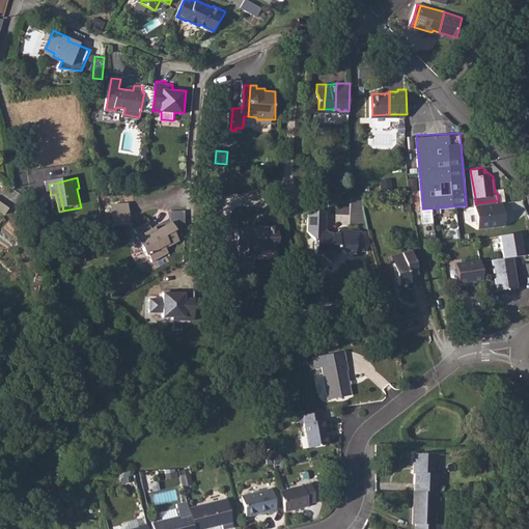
[(0,199),(0,206),(6,212),(9,205),(0,199)]
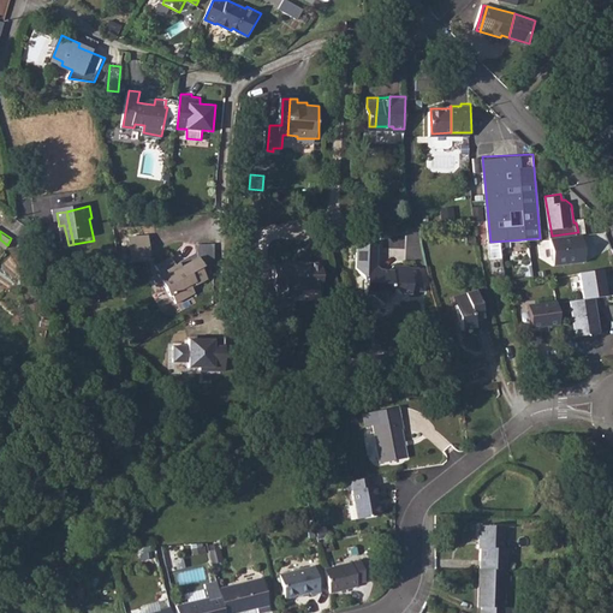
[(578,232),(552,236),(557,262),(588,257),(583,231),(578,232)]
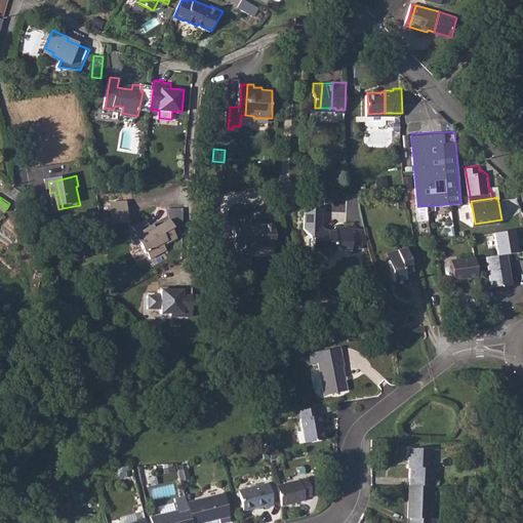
[(309,205),(308,225),(316,234),(316,251),(321,252),(327,258),(335,253),(335,251),(353,251),(353,249),(360,249),(363,247),(358,228),(350,228),(350,226),(340,226),(335,229),(330,229),(325,223),(325,205),(309,205)]
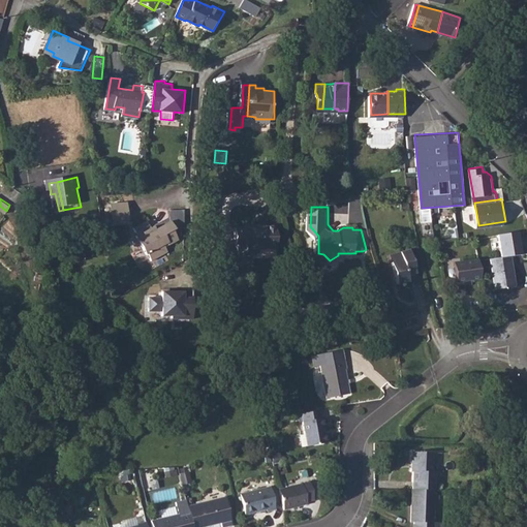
[(129,211),(113,213),(114,221),(130,219),(129,211)]
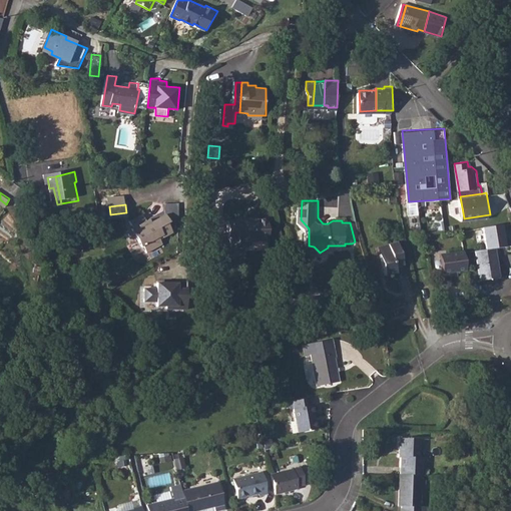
[(152,220),(150,217),(147,219),(143,212),(131,220),(134,226),(132,227),(143,246),(144,245),(148,251),(164,243),(159,236),(164,233),(166,237),(174,233),(168,223),(171,221),(166,213),(152,220)]
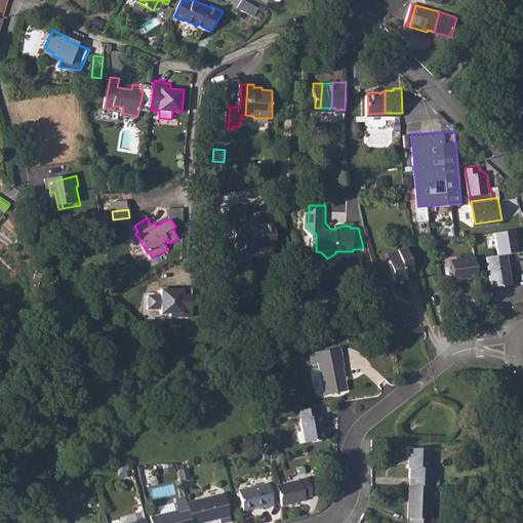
[(271,225),(265,225),(255,224),(255,223),(247,223),(245,222),(242,220),(240,220),(239,223),(238,226),(232,226),(230,226),(230,253),(232,253),(247,253),(247,247),(267,247),(271,247),(271,225)]
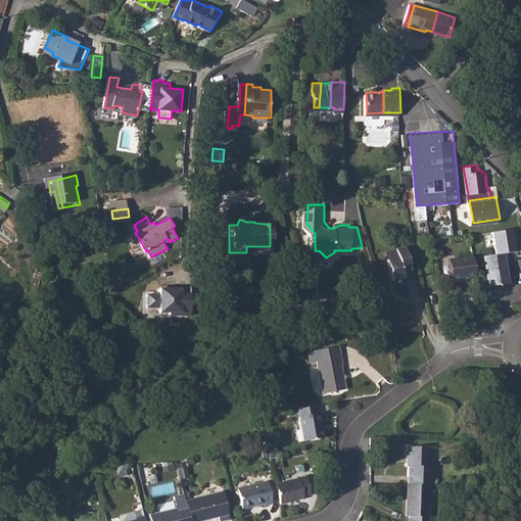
[(516,227),(493,230),(495,253),(506,251),(519,250),(516,227)]
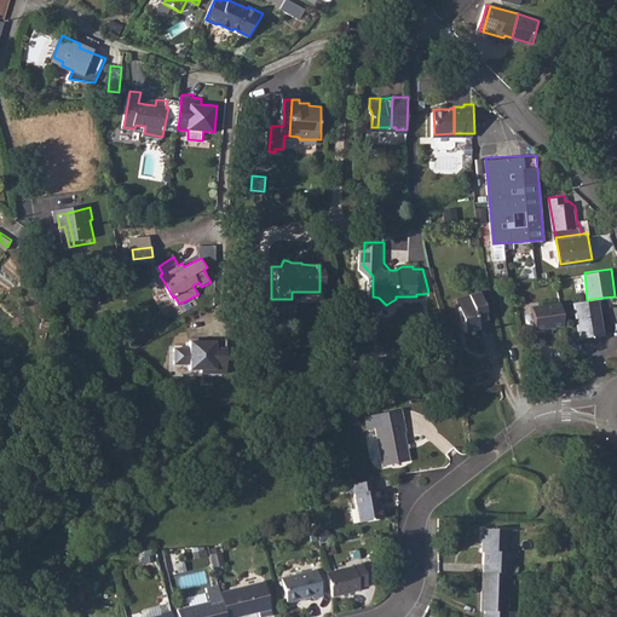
[(482,286),(473,288),(483,323),(491,321),(482,286)]
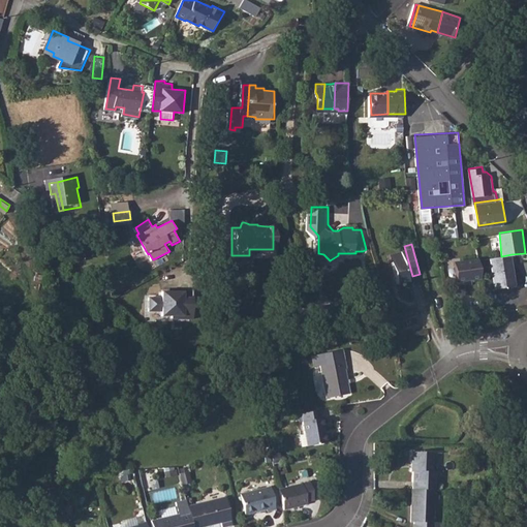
[(412,276),(404,246),(391,249),(398,279),(412,276)]
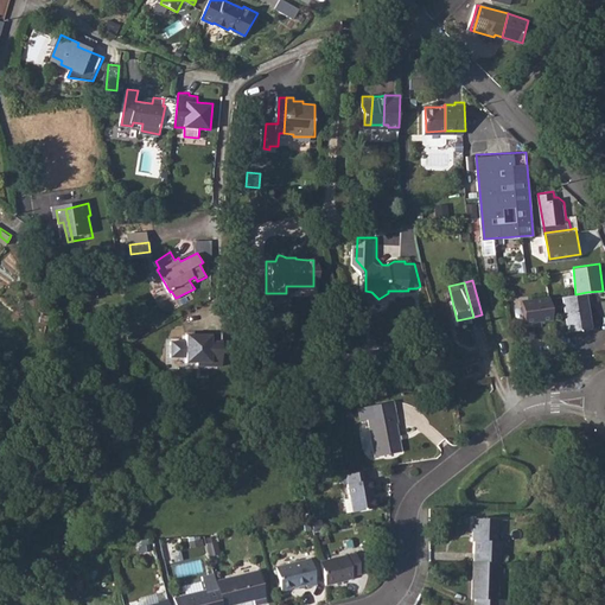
[(575,294),(564,295),(568,331),(592,328),(587,292),(575,294)]
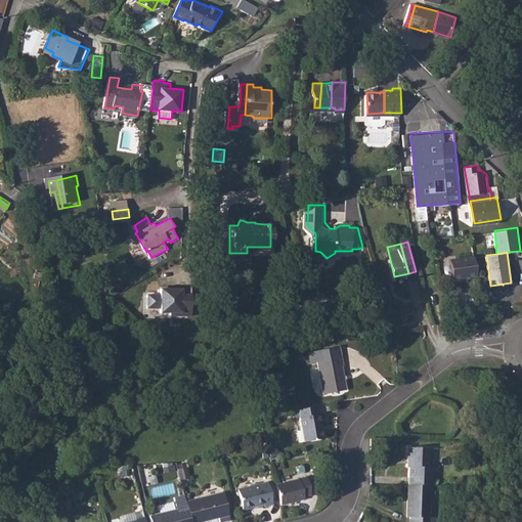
[(478,272),(475,253),(451,257),(453,275),(478,272)]
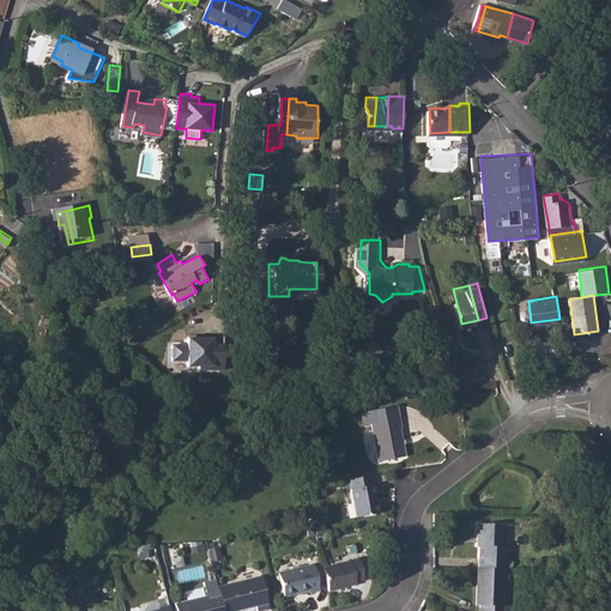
[(174,340),(173,368),(225,369),(225,343),(216,342),(216,334),(189,334),(189,342),(174,340)]
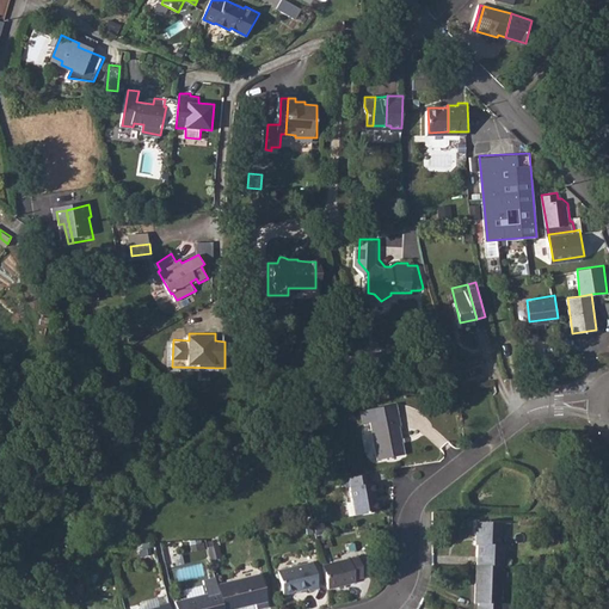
[(397,417),(368,422),(375,460),(401,455),(397,426),(398,425),(397,417)]
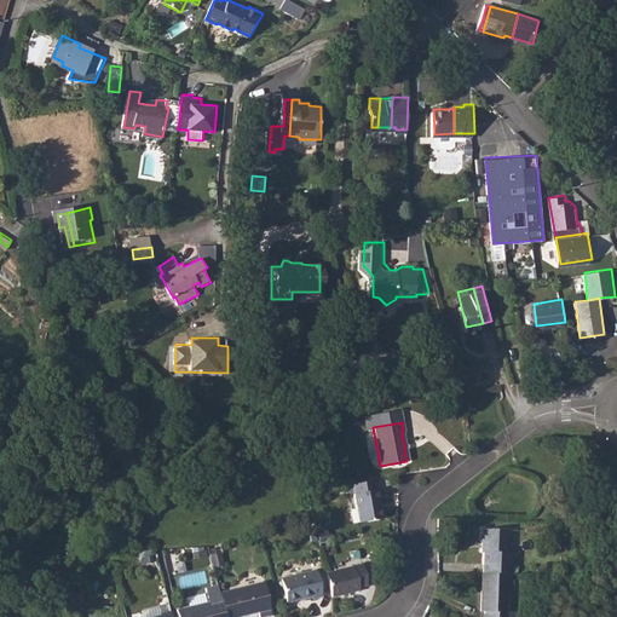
[(375,479),(353,483),(362,522),(385,517),(379,489),(378,489),(375,479)]
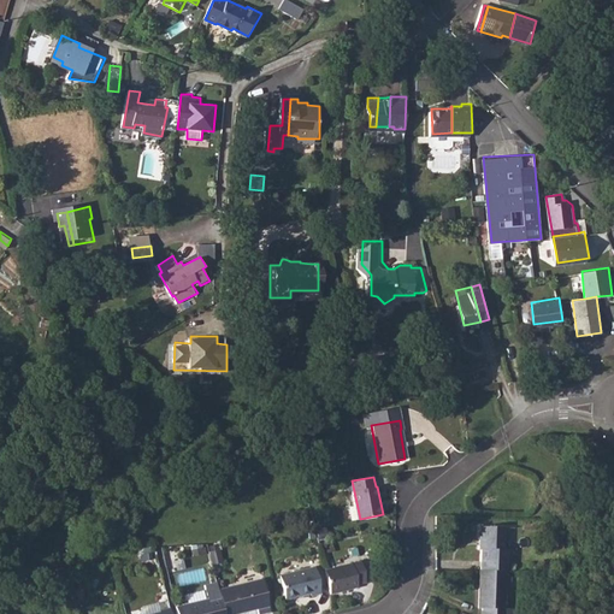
[(483,547),(482,568),(507,568),(509,570),(509,548),(518,548),(518,526),(483,525),(482,547),(483,547)]
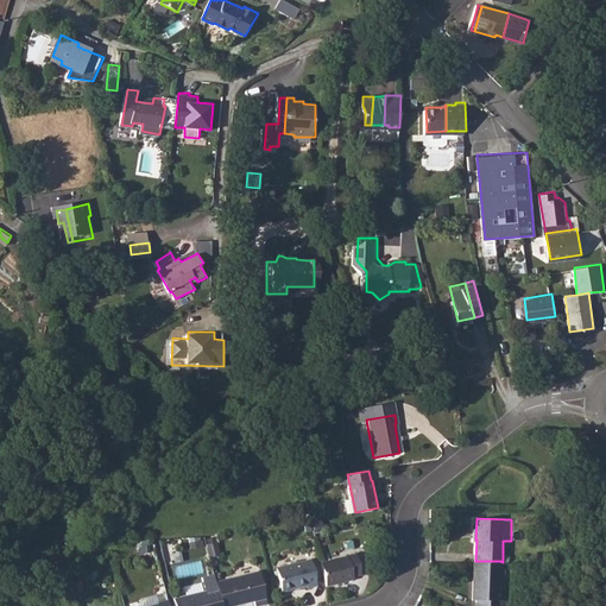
[(359,554),(323,562),(329,586),(355,579),(355,575),(364,574),(359,554)]
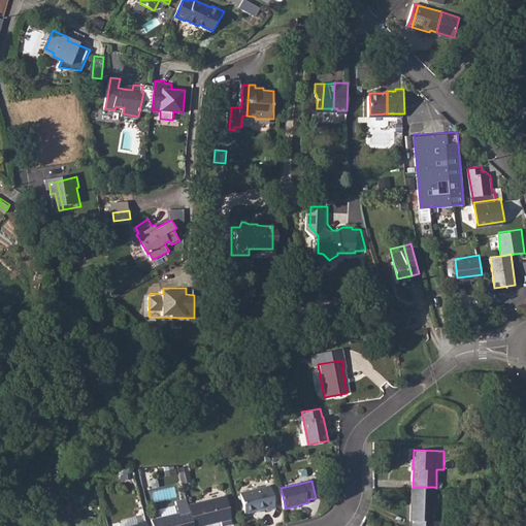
[(272,485),(242,492),(247,512),(268,507),(269,510),(277,507),(272,485)]
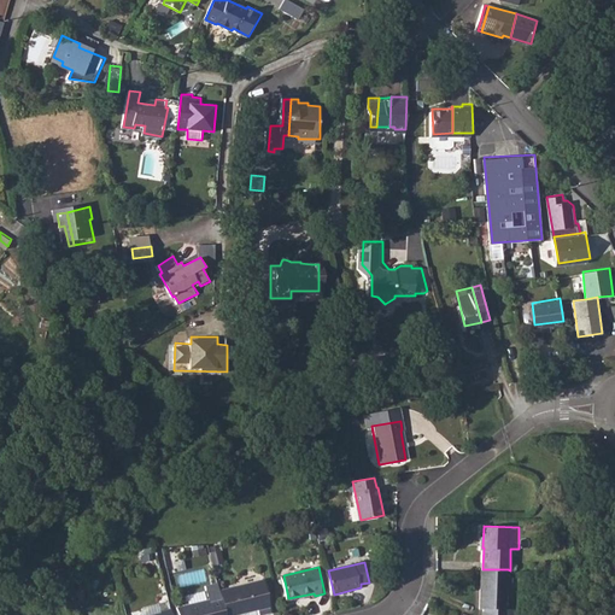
[(482,569),(481,607),(485,607),(484,614),(513,614),(513,608),(507,608),(508,569),(482,569)]
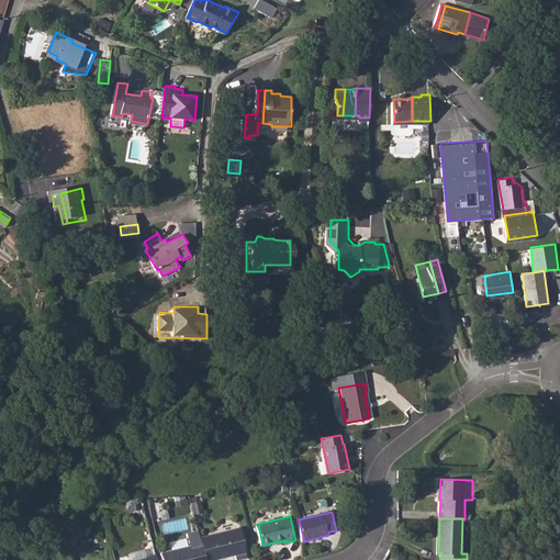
[(242,527),(201,537),(202,542),(206,559),(211,559),(237,553),(238,559),(249,557),(242,527)]
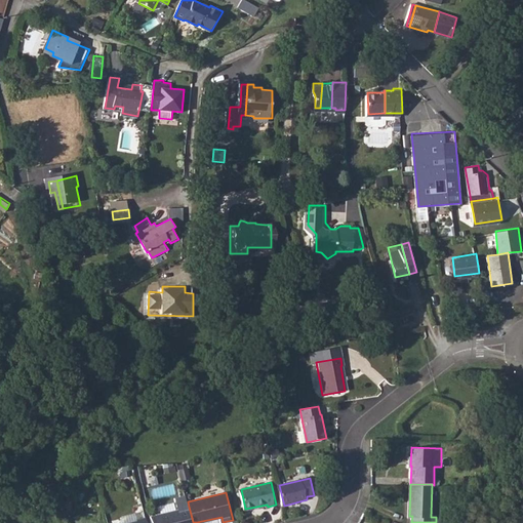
[(179,509),(152,515),(153,522),(193,522),(189,507),(188,501),(186,494),(175,497),(179,509)]
